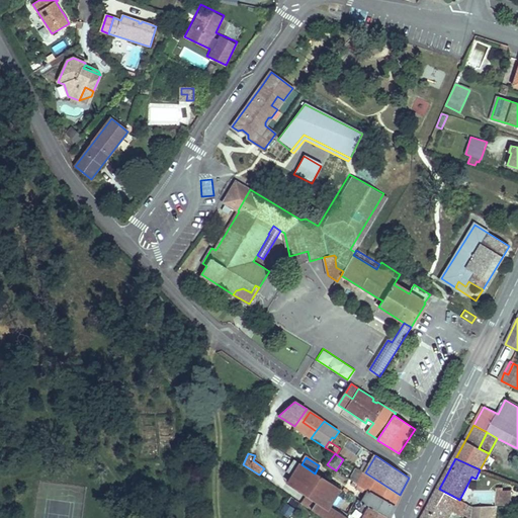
[(292,476),(288,483),(307,496),(317,502),(312,510),(323,517),(387,517),(389,517),(362,503),(357,500),(347,517),(330,506),(340,489),(315,473),(301,464),(293,460),(286,471),(292,476)]
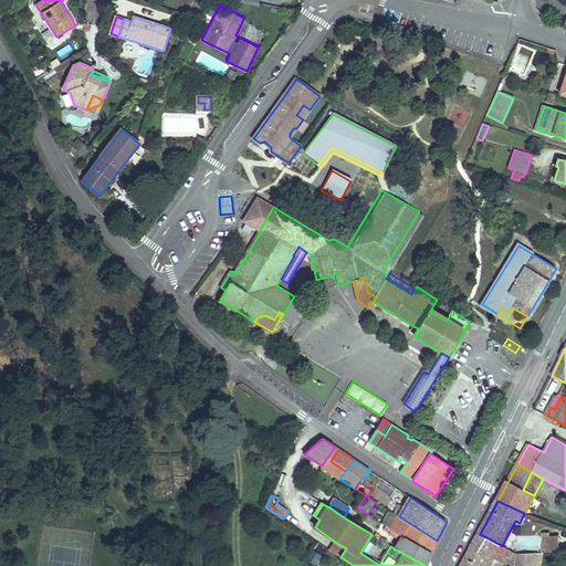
[(390,511),(381,524),(390,530),(399,516),(390,511)]
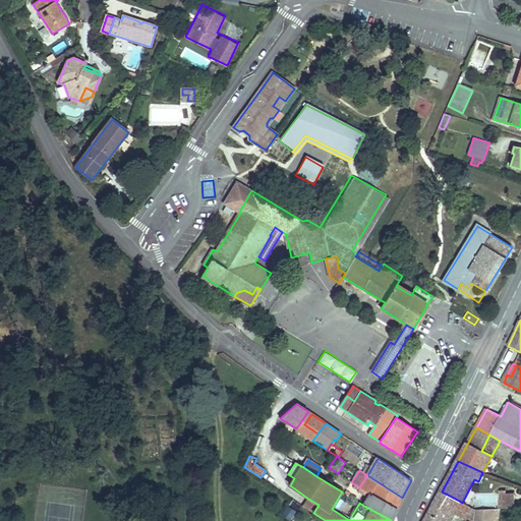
[(367,475),(359,487),(370,494),(397,509),(402,498),(367,475)]
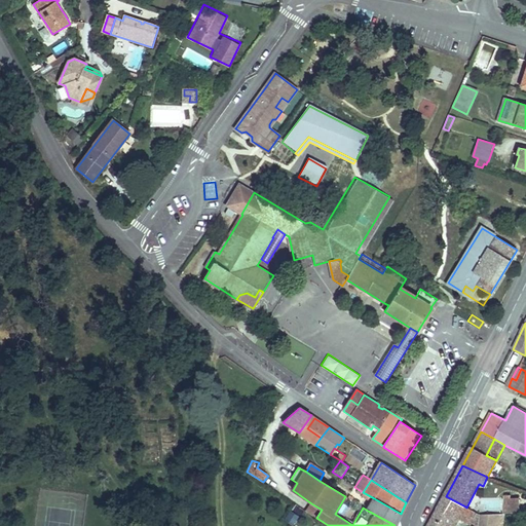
[(446,496),(429,525),(455,525),(459,519),(465,506),(446,496)]
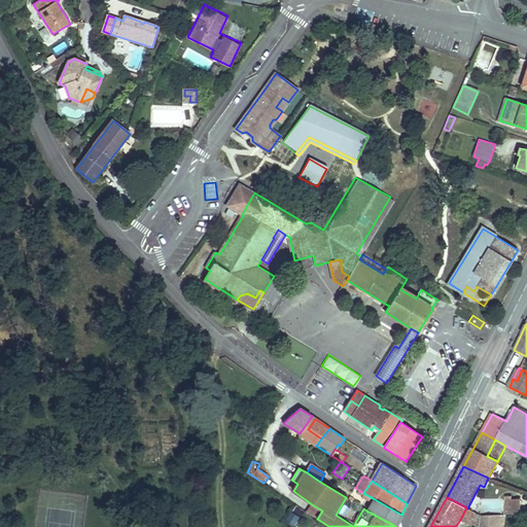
[(375,499),(369,512),(395,526),(401,515),(375,499)]
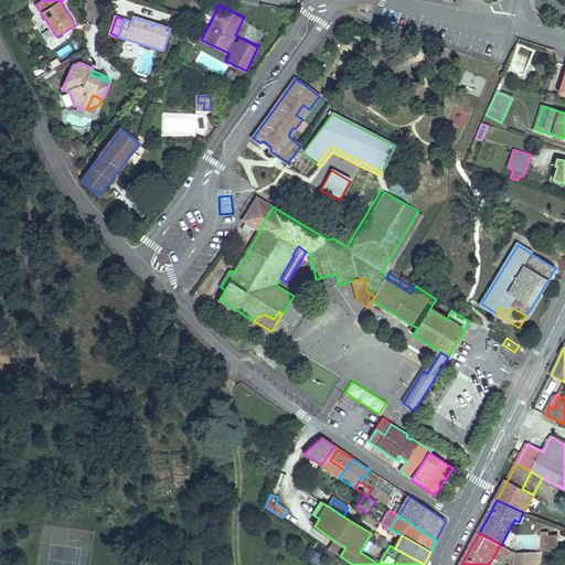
[(543,536),(543,551),(558,550),(557,535),(543,536)]
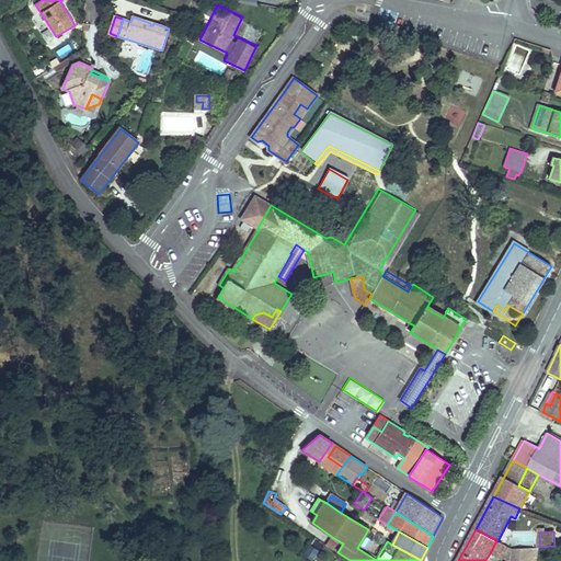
[(332,537),(327,545),(338,552),(343,544),(332,537)]
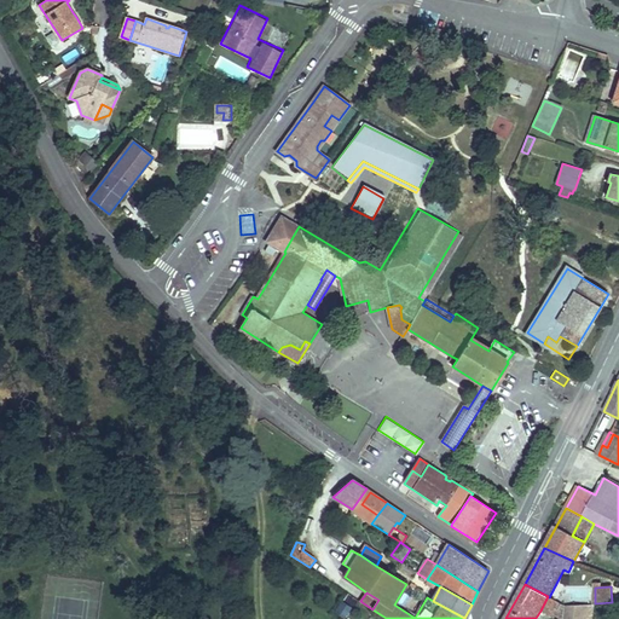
[(548,596),(541,611),(550,615),(557,601),(549,597),(548,596)]
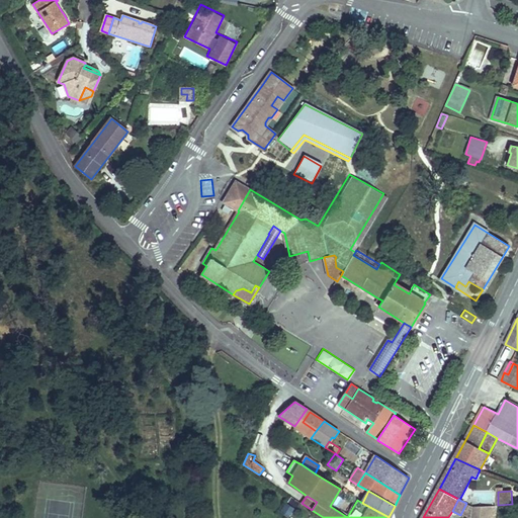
[(280,511),(288,516),(293,507),(286,502),(280,511)]
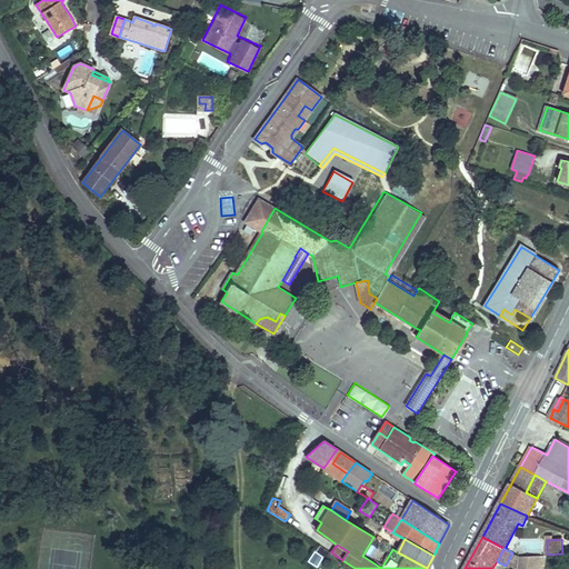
[(512,568),(511,568),(543,568),(546,556),(520,557),(512,552),(506,566),(512,568)]
